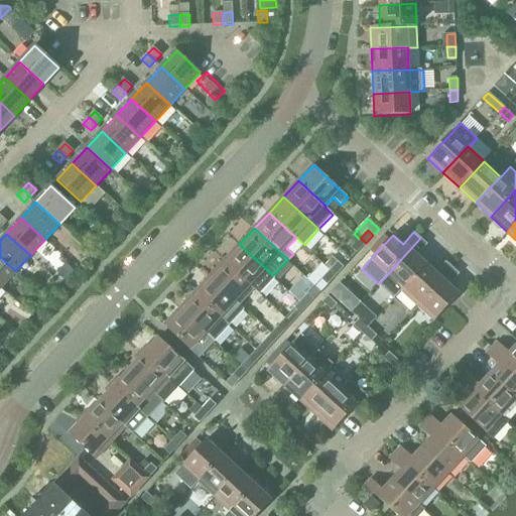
[(384,235),(370,251),(374,255),(389,239),(384,235)]
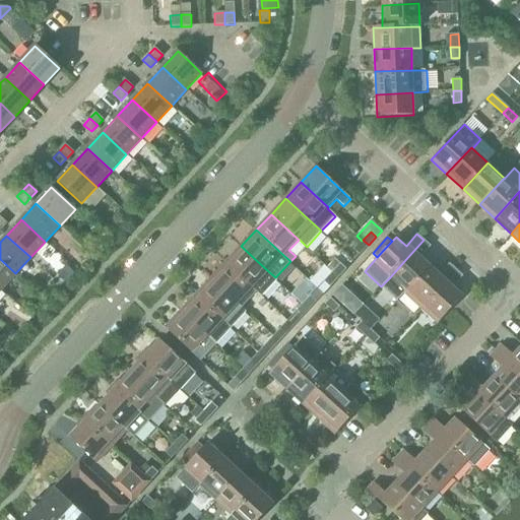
[(369,245),(363,240),(355,248),(361,253),(369,245)]
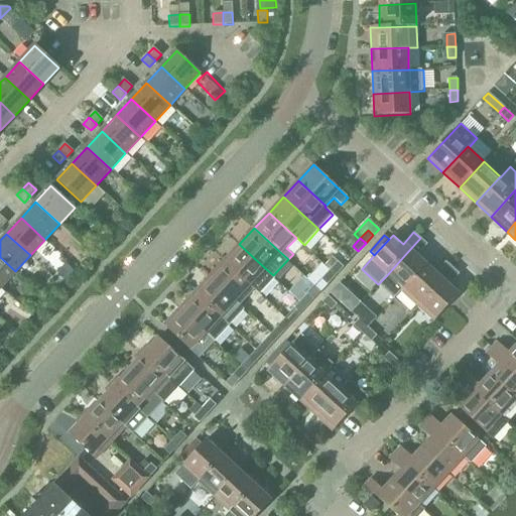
[(420,238),(401,259),(386,276),(402,290),(426,263),(417,255),(427,244),(420,238)]
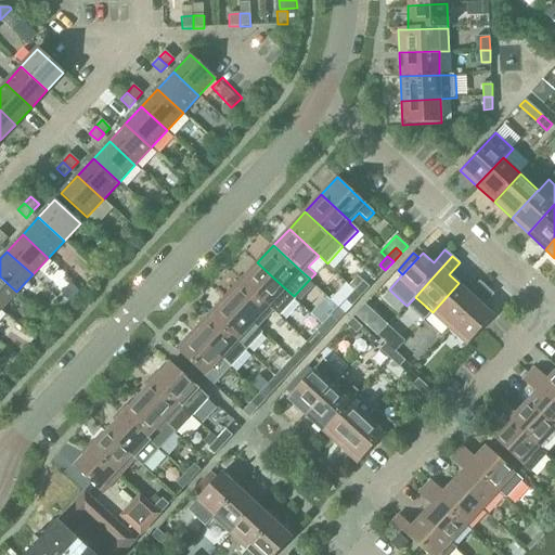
[(286,289),(274,279),(257,262),(241,281),(270,307),(279,315),(296,298),(294,296),(286,289)]
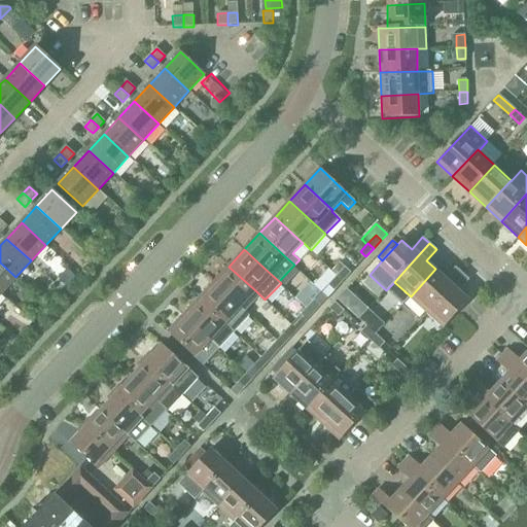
[(332,270),(344,280),(351,272),(341,261),(332,270)]
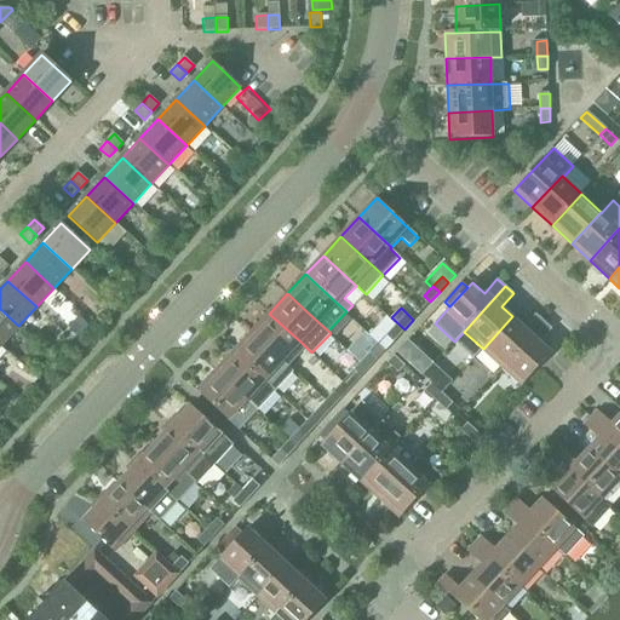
[(18,326),(0,309),(0,344),(1,345),(18,326)]
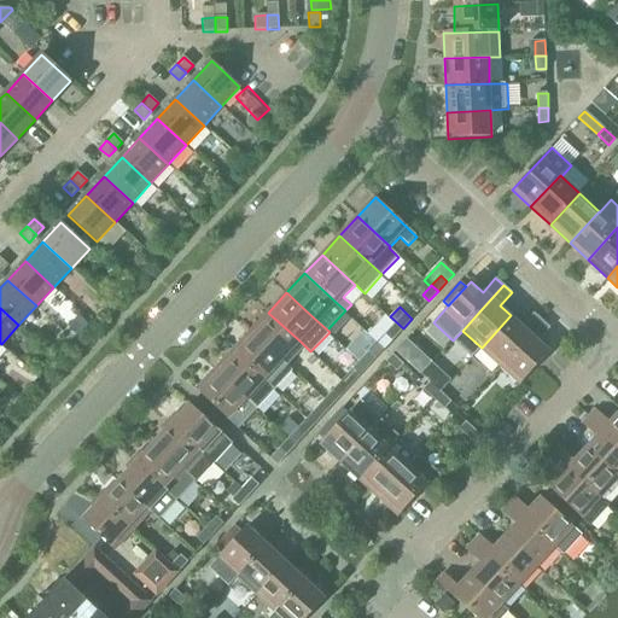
[(283,361),(301,342),(268,313),(250,331),(283,361)]
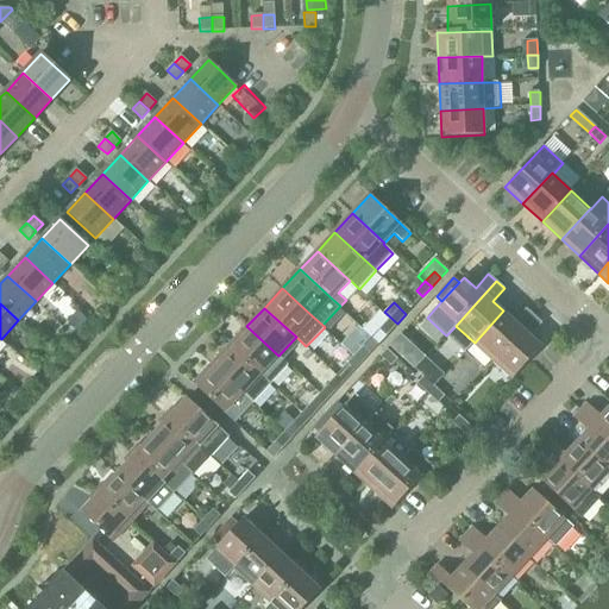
[(503,311),(475,343),(494,360),(535,315),(527,308),(515,321),(503,311)]
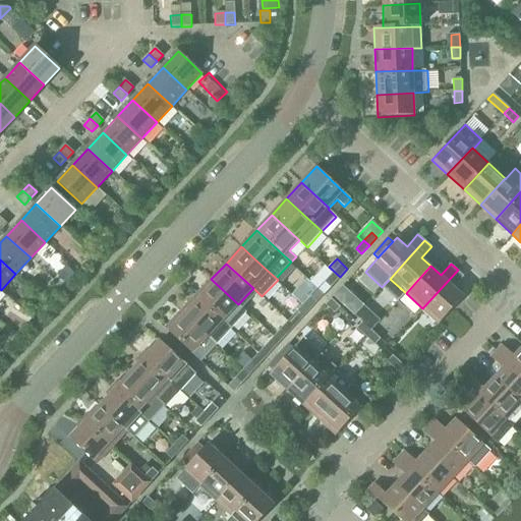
[(340,277),(329,267),(321,276),(332,286),(340,277)]
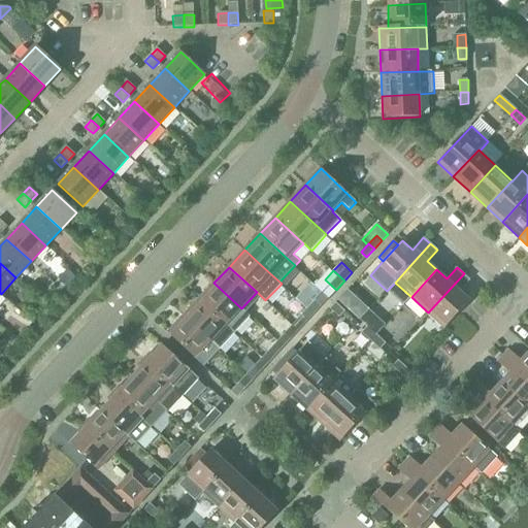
[(444,328),(470,300),(460,291),(470,279),(464,273),(428,312),(444,328)]
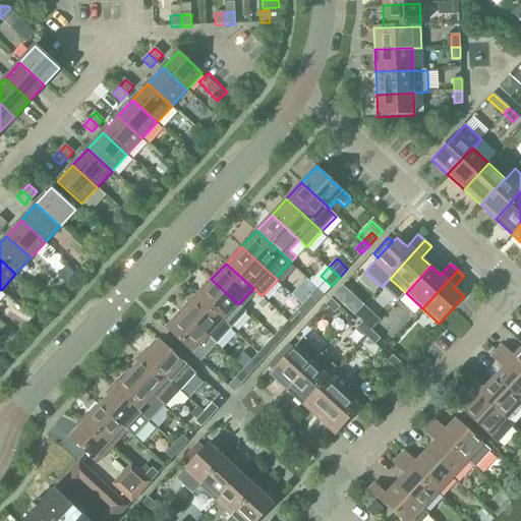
[(247,312),(238,304),(211,279),(196,295),(232,328),(247,312)]
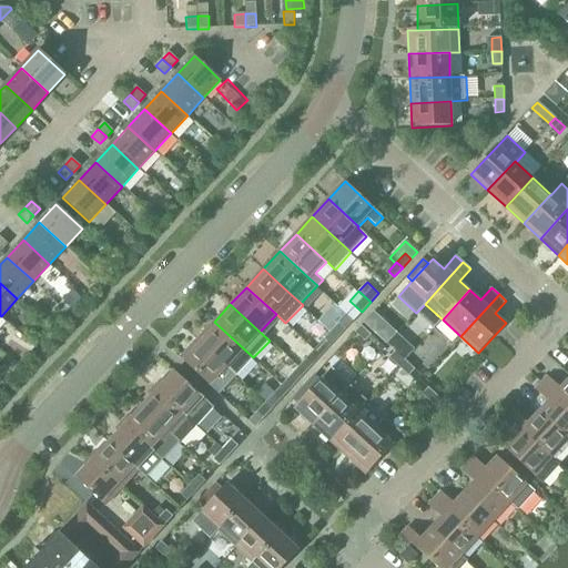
[(253,357),(214,322),(198,340),(237,375),(253,357)]
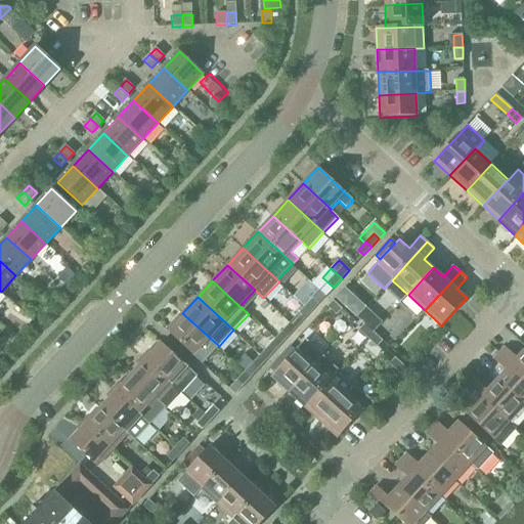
[(305,306),(311,311),(319,303),(313,297),(305,306)]
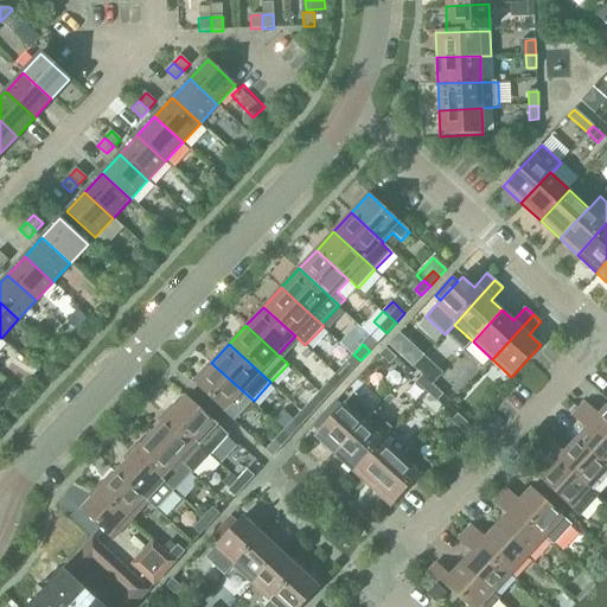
[(398,356),(388,346),(382,353),(391,363),(398,356)]
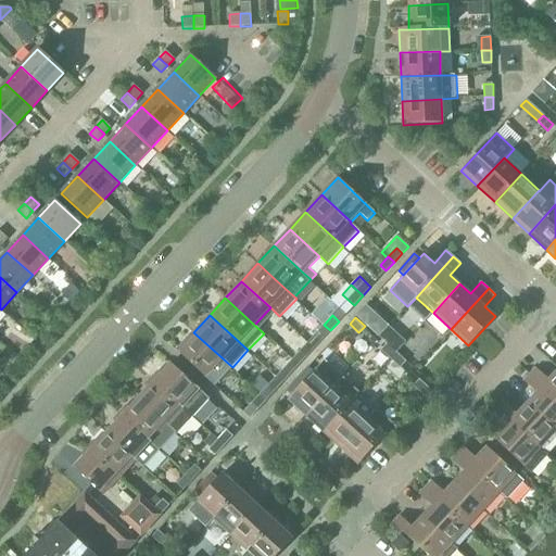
[(330,330),(324,325),(315,333),(321,340),(330,330)]
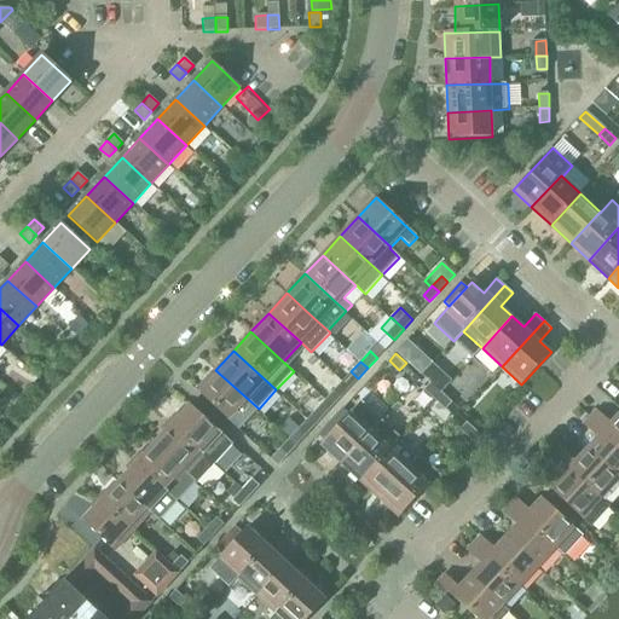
[(433,364),(422,375),(431,383),(432,383),(441,371),(433,364)]
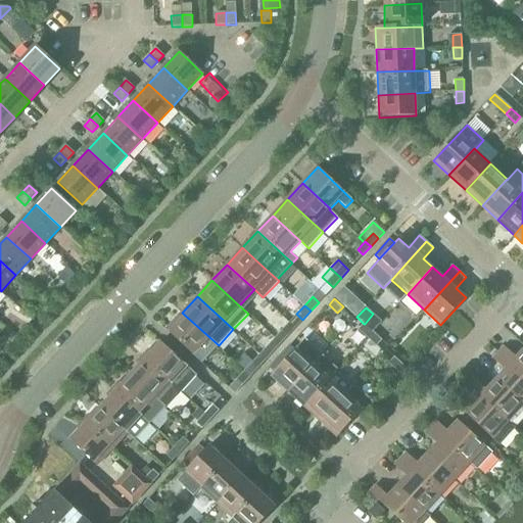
[(167,329),(202,363),(219,345),(182,313),(167,329)]
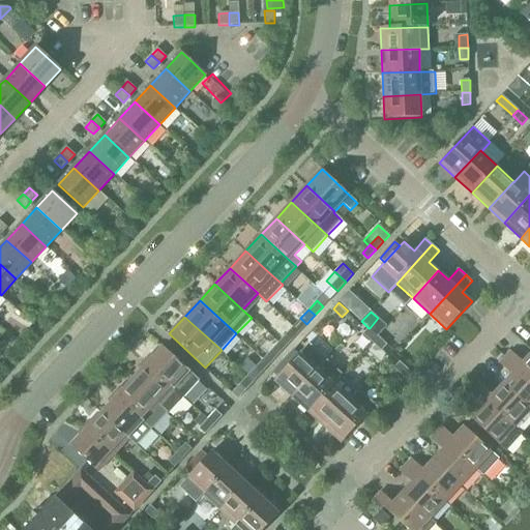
[(373,342),(378,335),(370,328),(369,328),(363,334),(373,342)]
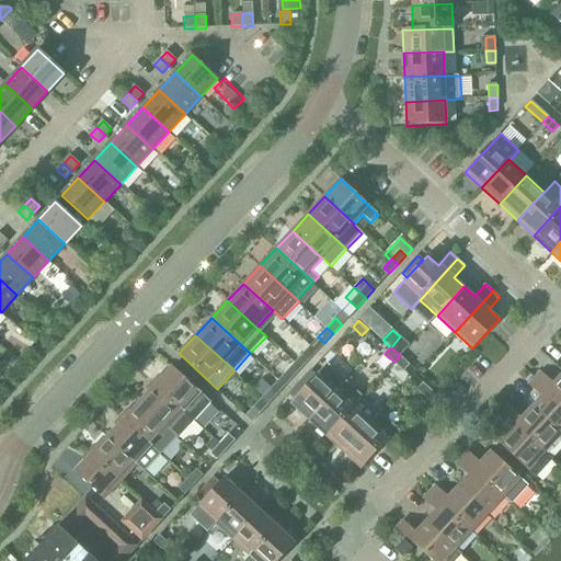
[(295,362),(301,368),(310,359),(304,353),(295,362)]
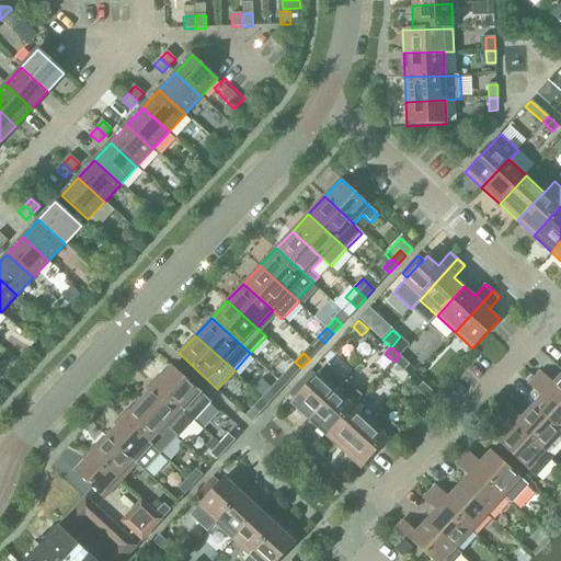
[(400,355),(395,362),(404,370),(410,364),(400,355)]
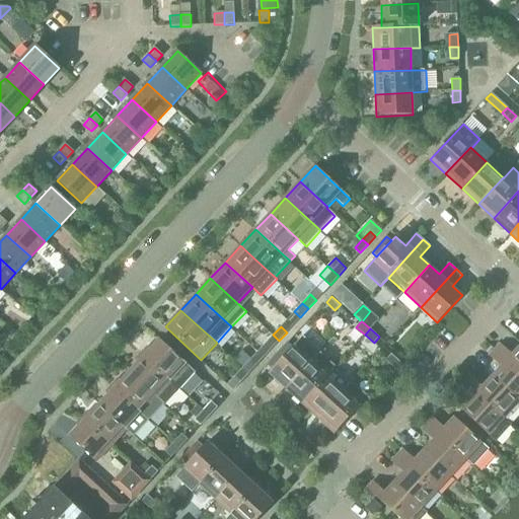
[(279,341),(273,335),(265,344),(271,350),(279,341)]
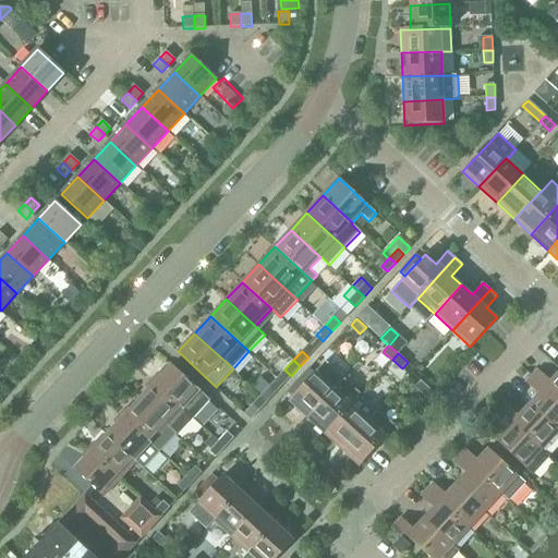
[(307,417),(344,378),(326,361),(314,374),(294,396),(289,401),(307,417)]
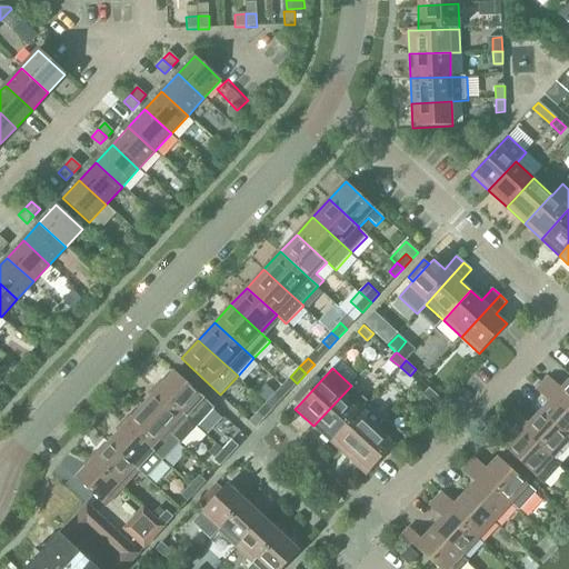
[(205,399),(176,371),(158,390),(198,426),(215,408),(205,399)]
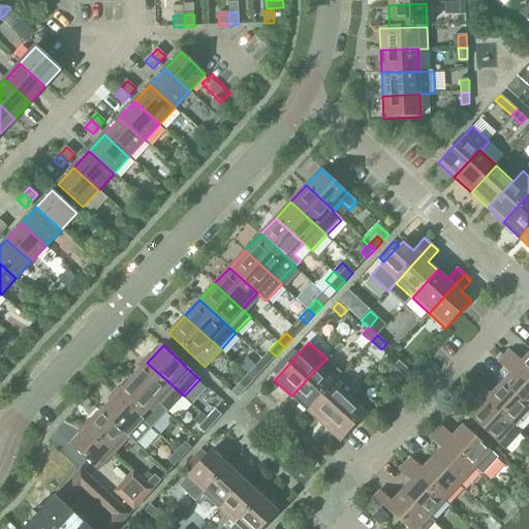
[(292,349),(274,370),(279,375),(298,354),(292,349)]
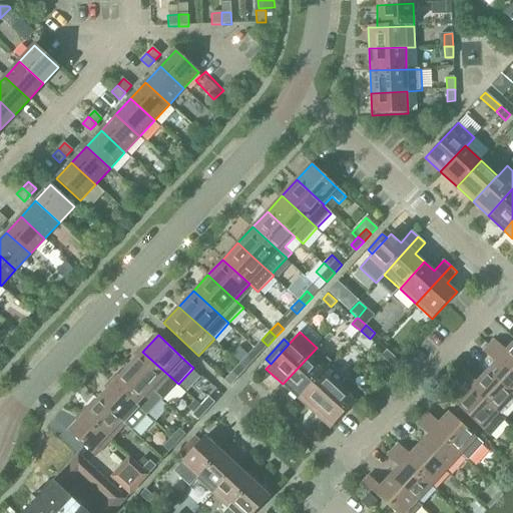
[(495,339),(489,345),(512,367),(512,343),(507,350),(495,339)]
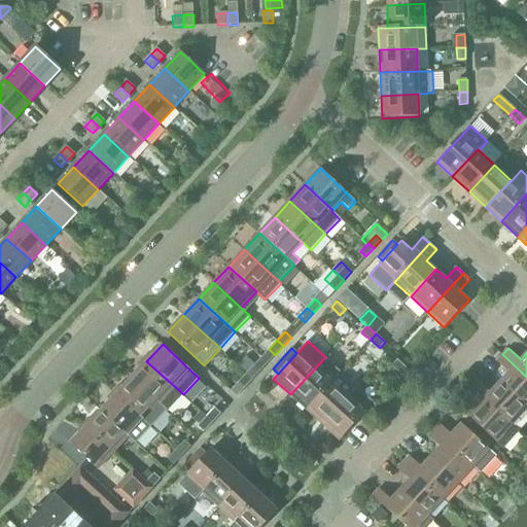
[(526,377),(502,354),(497,360),(510,372),(499,383),(526,408),(526,407),(526,377)]
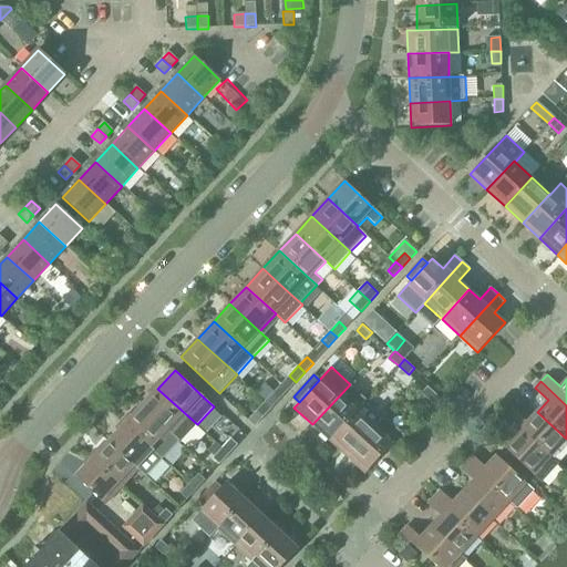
[(350,384),(312,424),(330,441),(364,403),(368,400),(350,384)]
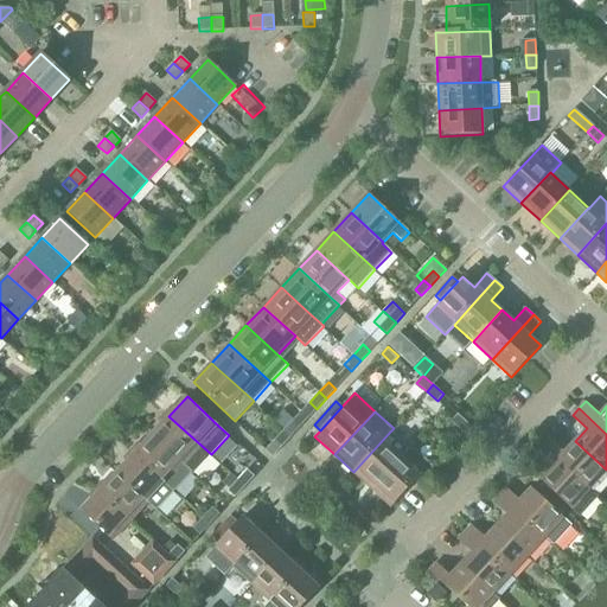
[(452,421),(461,430),(468,423),(458,414),(452,421)]
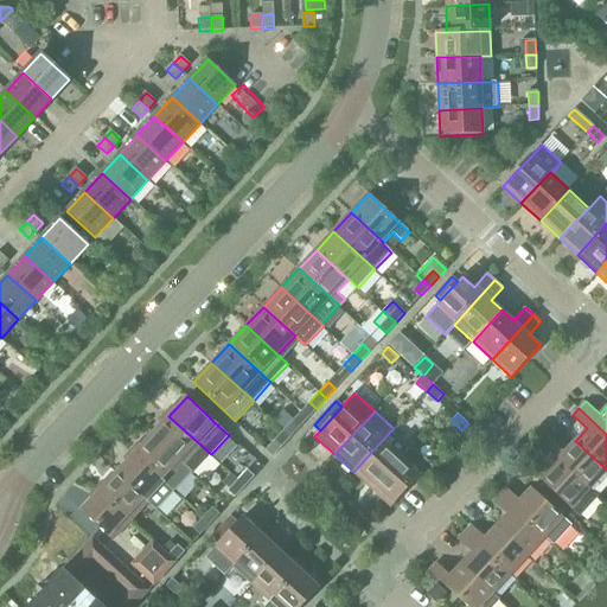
[(211,454),(168,416),(152,434),(193,473),(211,454)]
